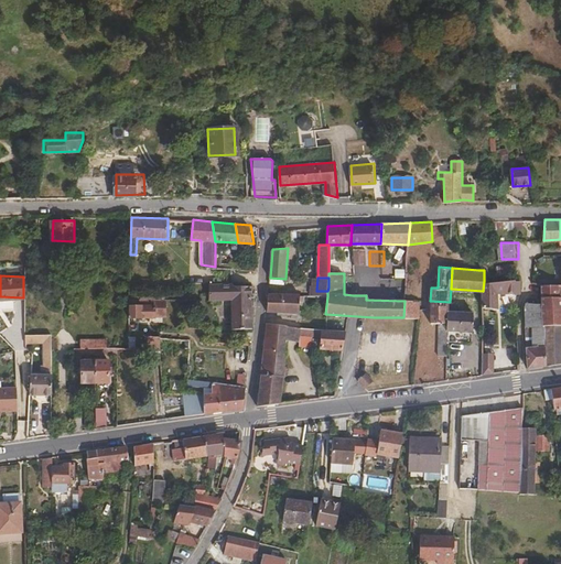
[(483,291),(483,306),(498,307),(497,294),(520,292),(520,280),(517,280),(484,281),(483,291)]
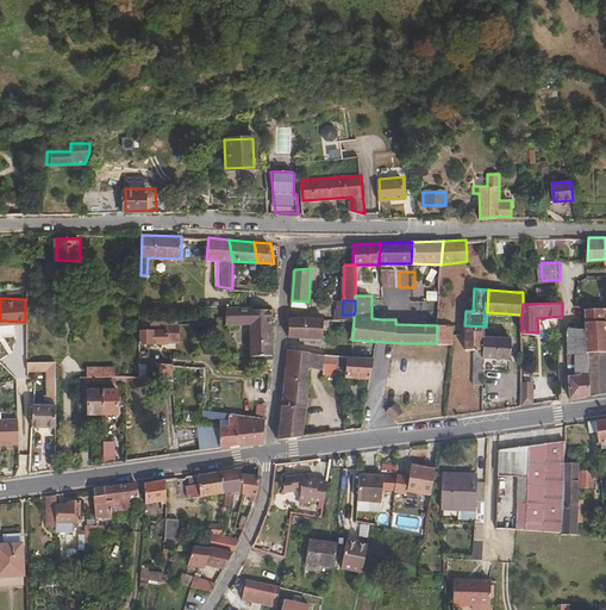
[(226,305),(225,317),(225,323),(249,325),(249,322),(250,307),(250,306),(226,305)]
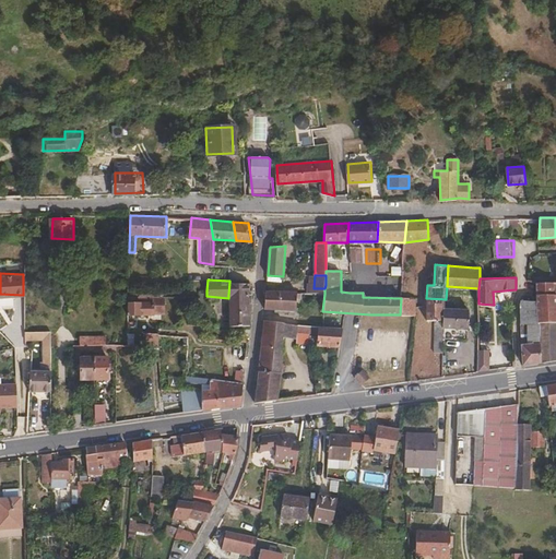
[(248,295),(248,283),(229,282),(228,295),(248,295)]
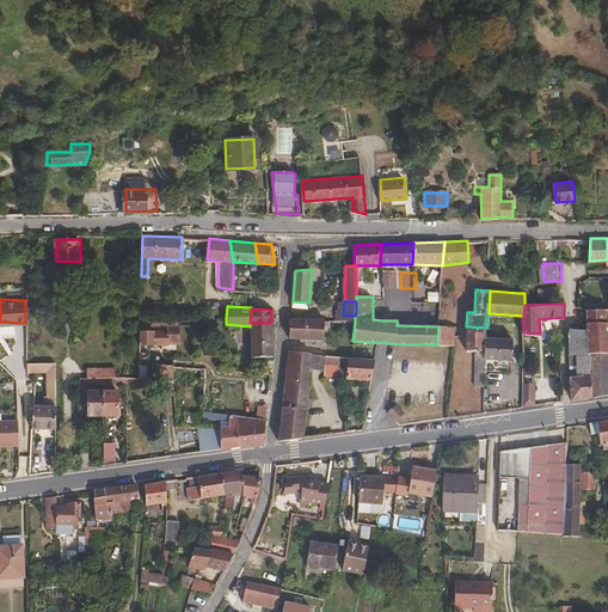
[(607,310),(590,308),(587,308),(588,329),(590,353),(591,353),(593,396),(607,393),(607,310)]
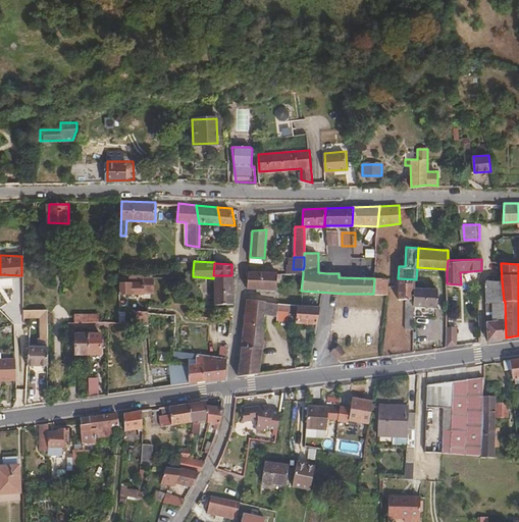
[(249,271),(247,288),(276,290),(276,289),(277,273),(249,271)]
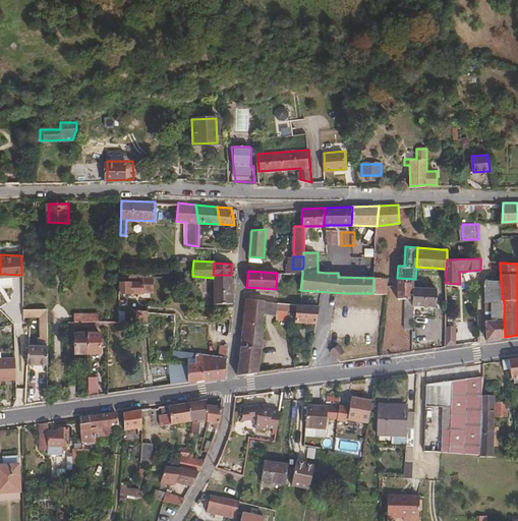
[(119,275),(118,293),(142,294),(142,292),(153,292),(154,277),(142,277),(119,275)]
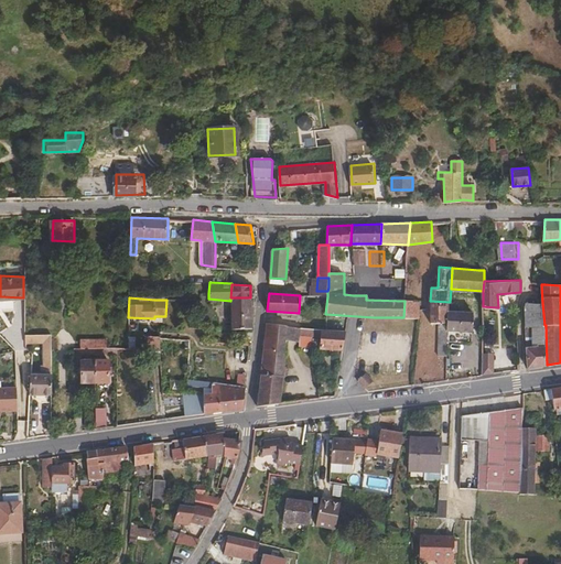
[(251,316),(250,297),(230,297),(230,301),(232,317),(251,316)]
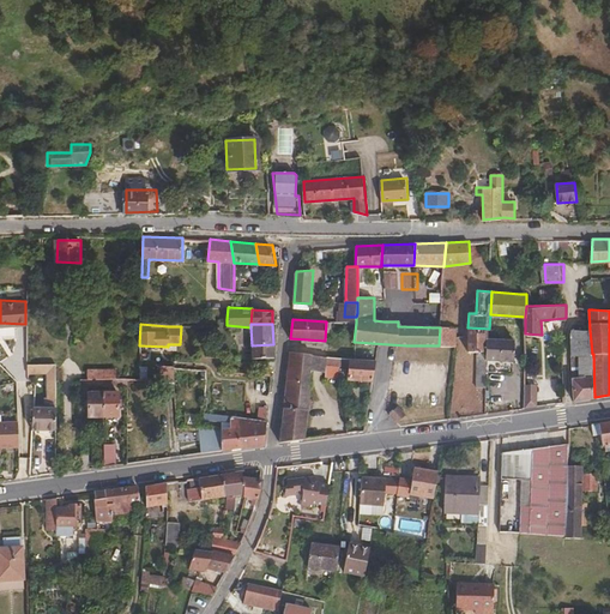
[(448,347),(450,327),(440,327),(439,345),(448,347)]
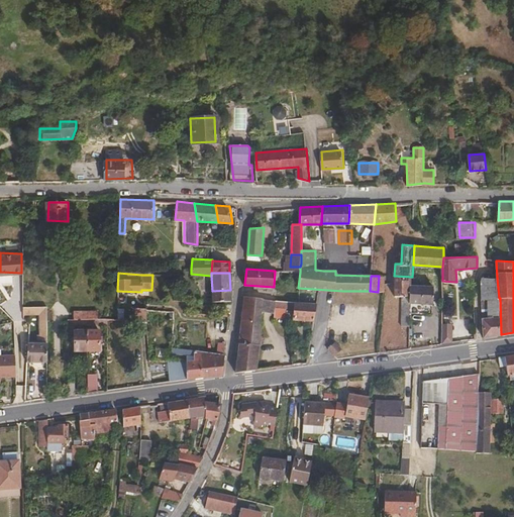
[(394,276),(393,296),(402,297),(402,325),(410,325),(411,302),(410,302),(411,285),(412,285),(412,277),(394,276)]
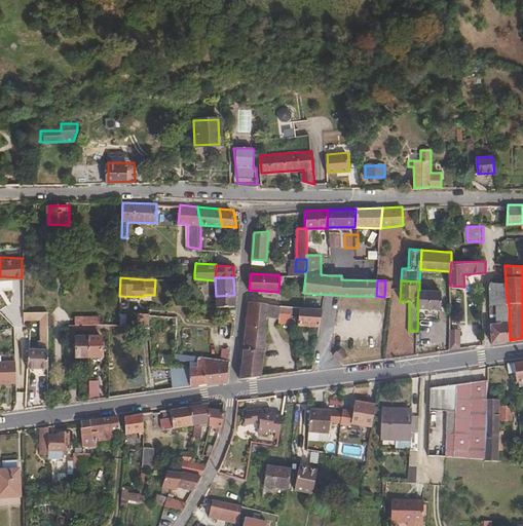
[(510,340),(509,303),(508,303),(506,283),(489,283),(492,342),(510,340)]
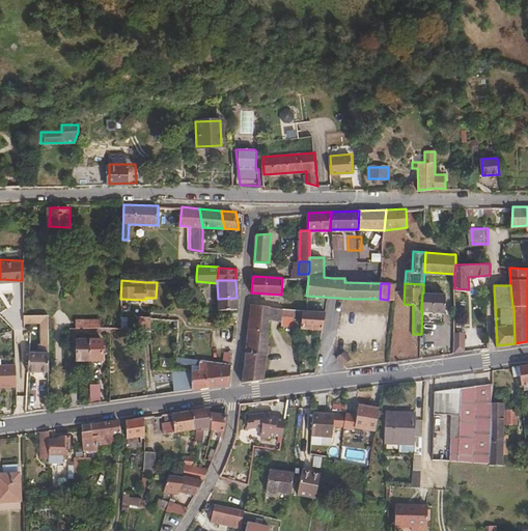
[(421,310),(422,310),(446,311),(447,294),(423,292),(422,292),(421,310)]
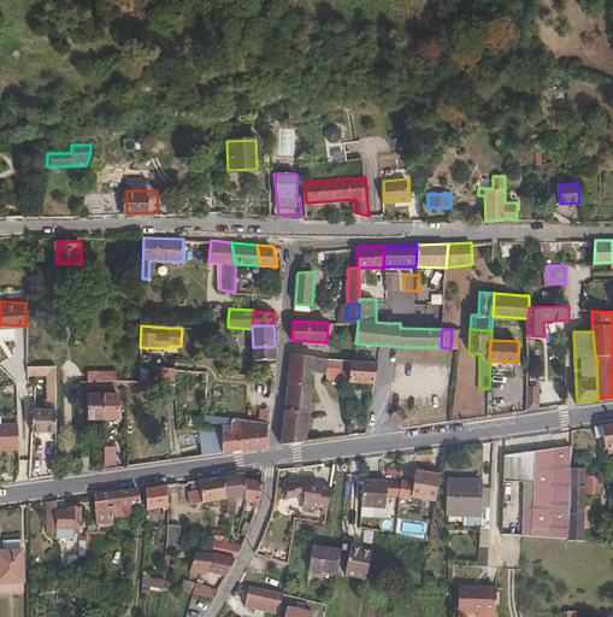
[(275,346),(253,347),(254,359),(276,358),(275,346)]
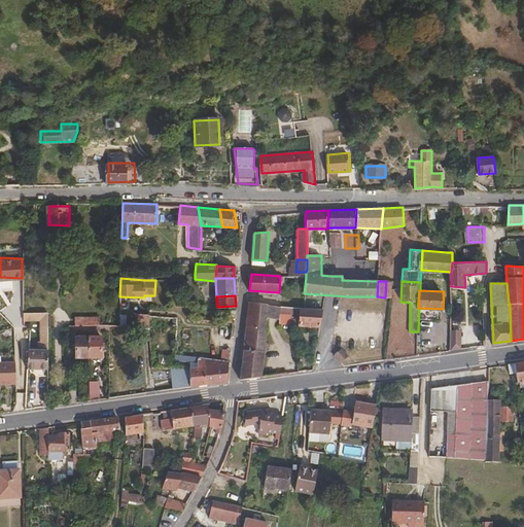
[(262,376),(269,303),(248,301),(245,348),(242,347),(240,366),(242,367),(241,379),(262,376)]
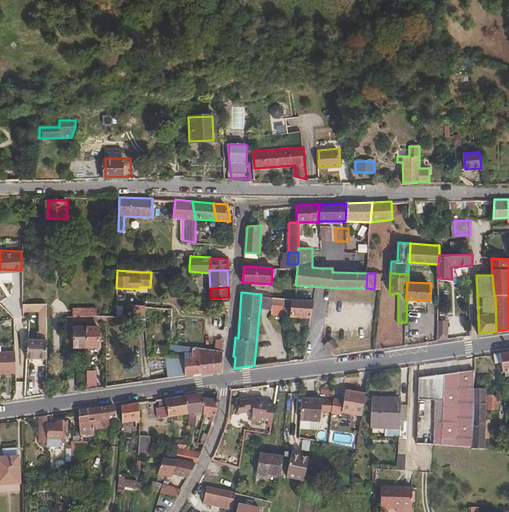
[(273,297),(273,304),(292,305),(291,316),(311,317),(313,300),(294,299),(273,297)]
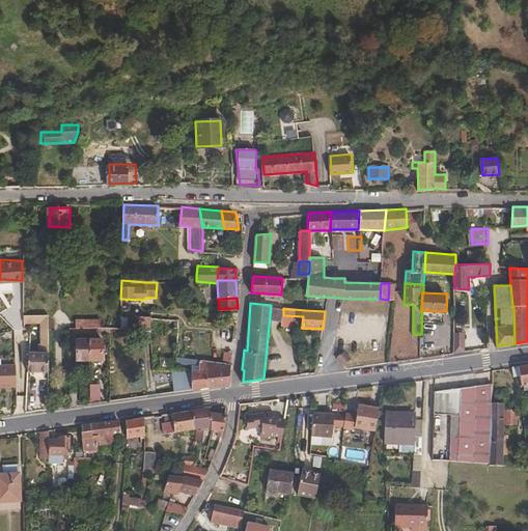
[(137,316),(137,328),(150,328),(149,316),(137,316)]
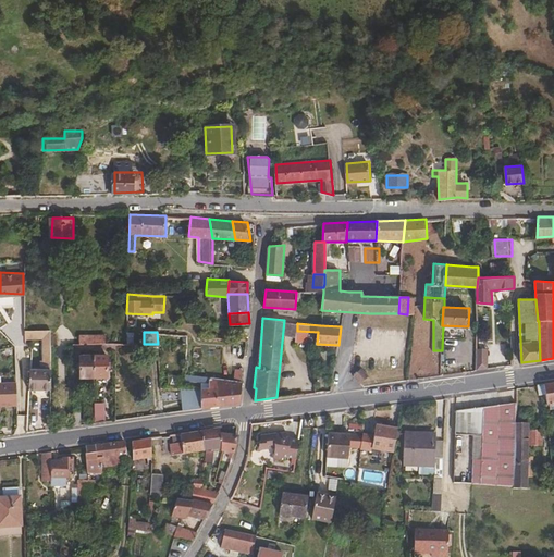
[(44,369),(28,368),(28,388),(51,390),(50,343),(42,343),(44,369)]
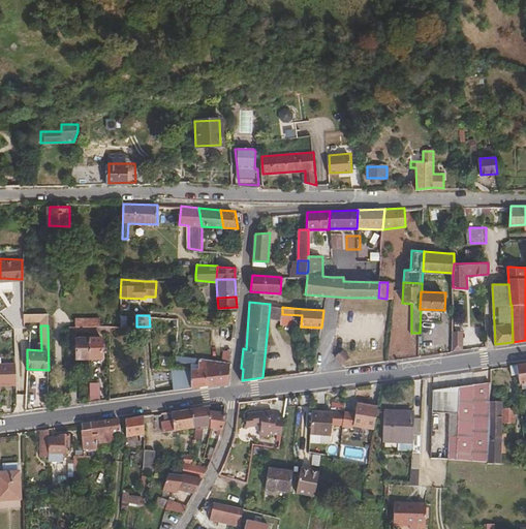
[(457,350),(468,349),(466,329),(454,330),(457,350)]
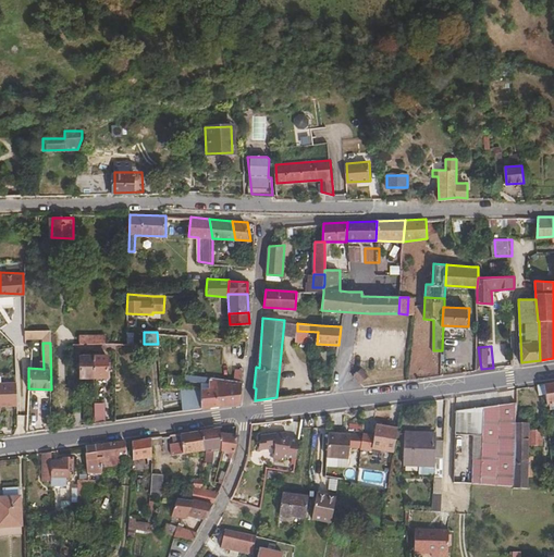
[(94,378),(93,356),(79,356),(81,378),(94,378)]
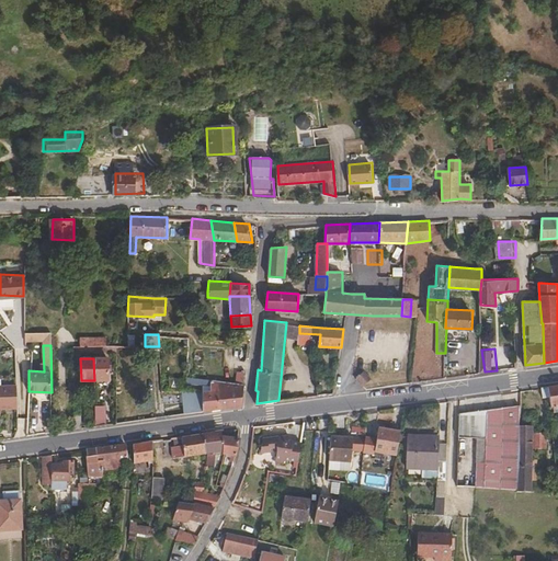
[(93,358),(94,380),(107,380),(107,358),(93,358)]
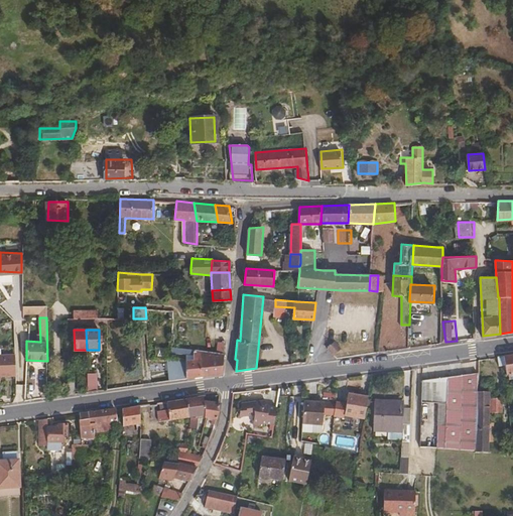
[(224,373),(225,353),(194,349),(194,359),(202,359),(202,376),(224,373)]
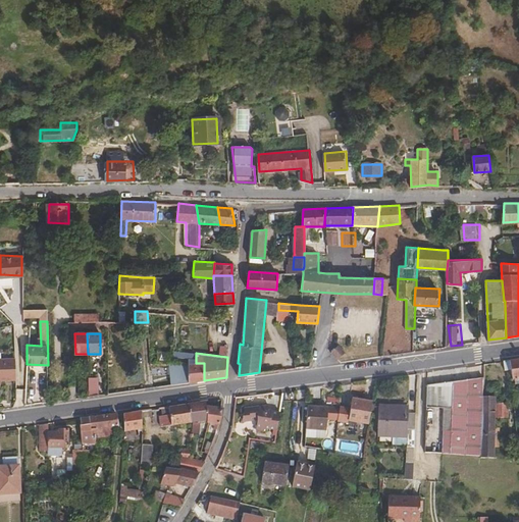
[(0,377),(16,377),(15,356),(0,356),(0,377)]
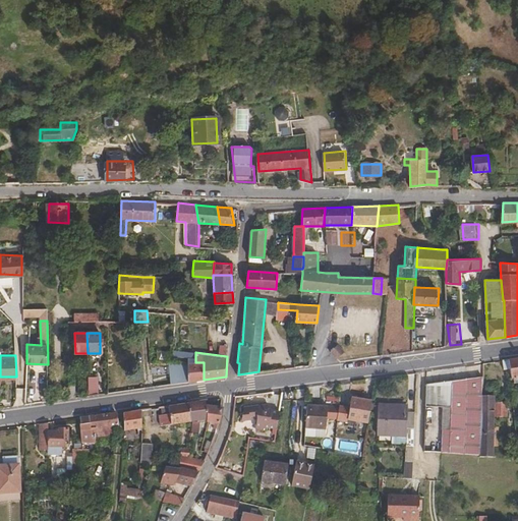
[(517,357),(503,359),(504,368),(510,367),(511,378),(514,378),(514,383),(517,382),(517,357)]
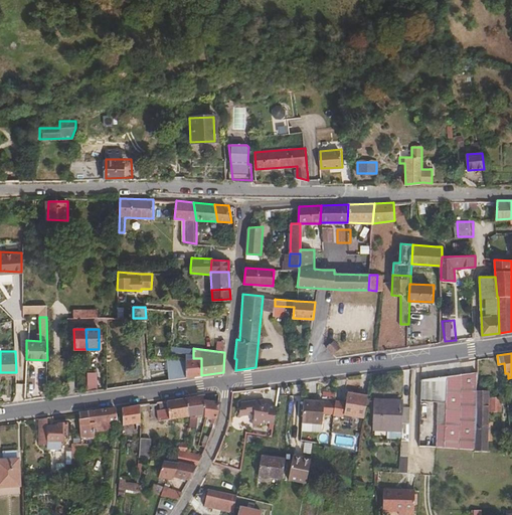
[(169,373),(169,379),(201,375),(201,358),(193,358),(171,358),(172,373),(169,373)]
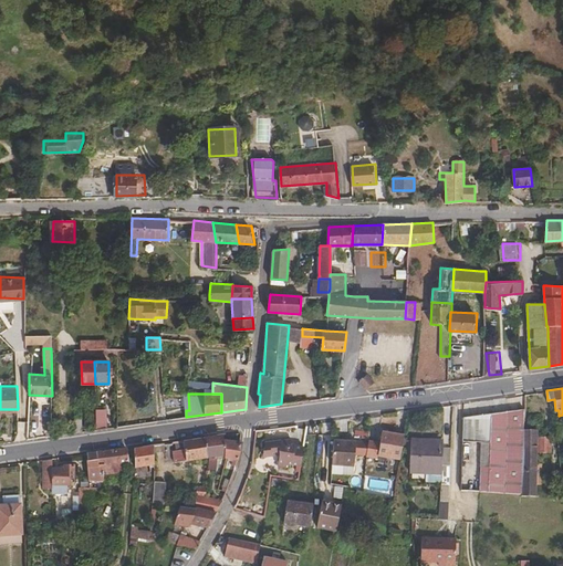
[(105,408),(96,409),(97,429),(106,427),(105,408)]
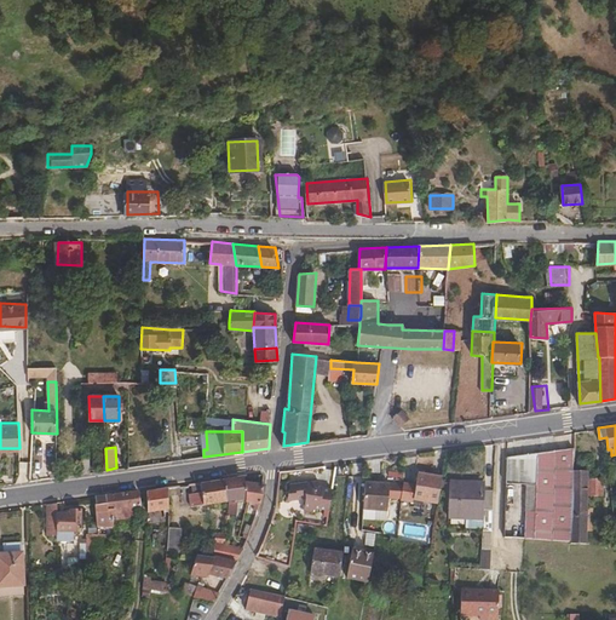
[(536,537),(573,540),(574,470),(575,452),(507,449),(507,475),(537,476),(536,537)]
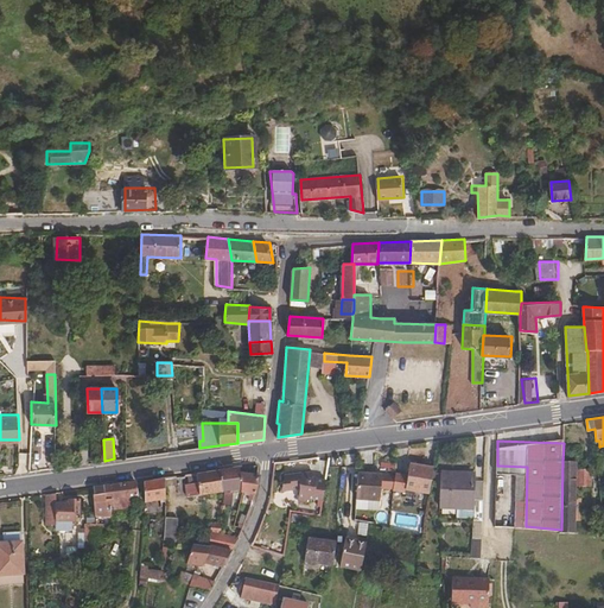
[(561,532),(576,533),(578,461),(563,461),(561,530),(561,532)]
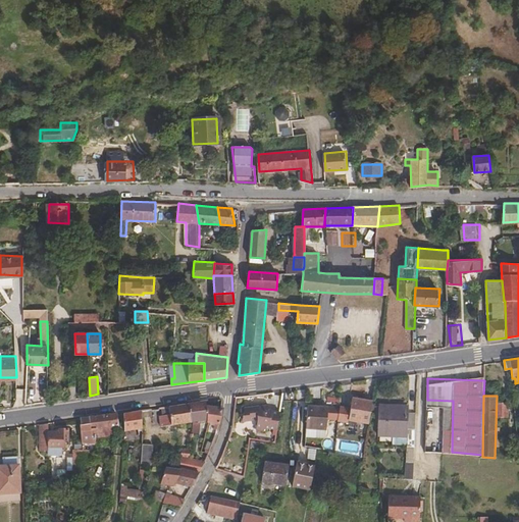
[(371,409),(372,400),(353,397),(349,419),(369,422),(371,409)]
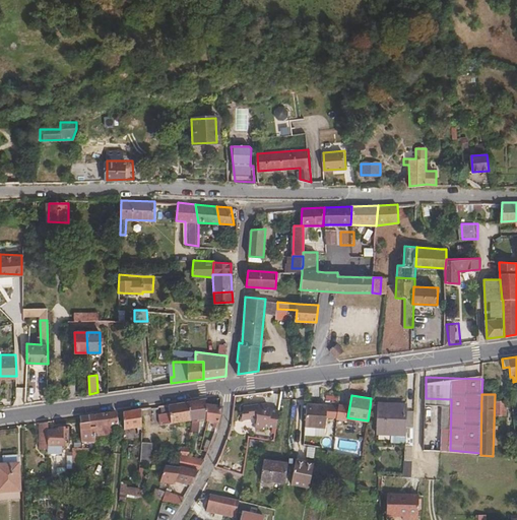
[(205,416),(205,402),(204,398),(189,400),(189,402),(190,418),(205,416)]
